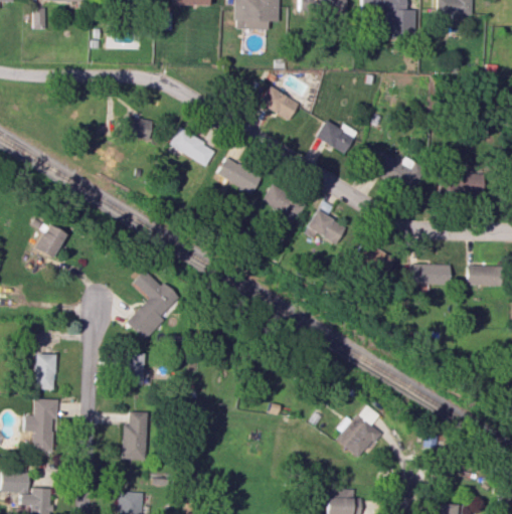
[(233,0),(232,28),(267,30),(268,21),(278,22),(278,0),(233,0)]
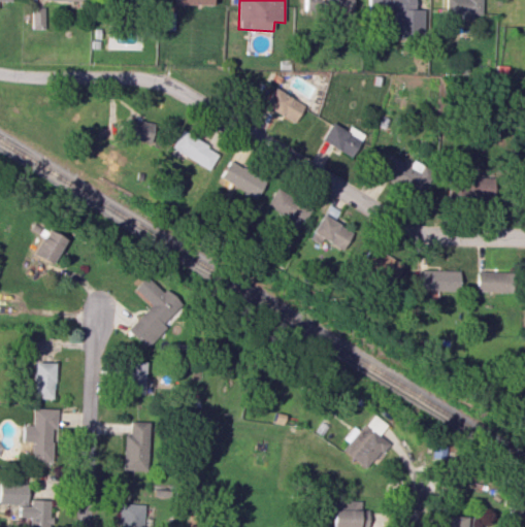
[(354,13),(354,0),(305,0),(306,12),(354,13)]
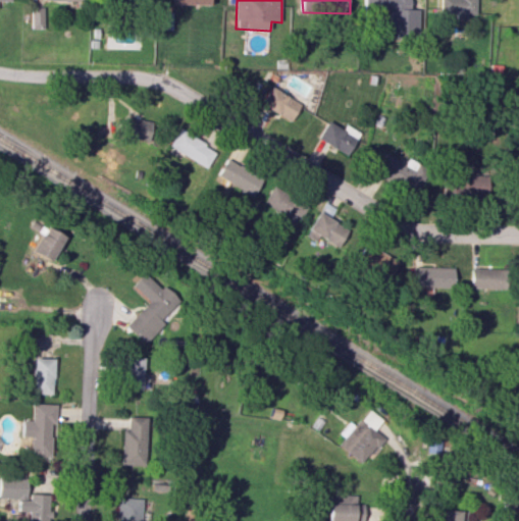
[(391,38),(420,39),(420,9),(412,9),(411,0),(365,0),(365,19),(384,19),(384,13),(391,13),(391,38)]
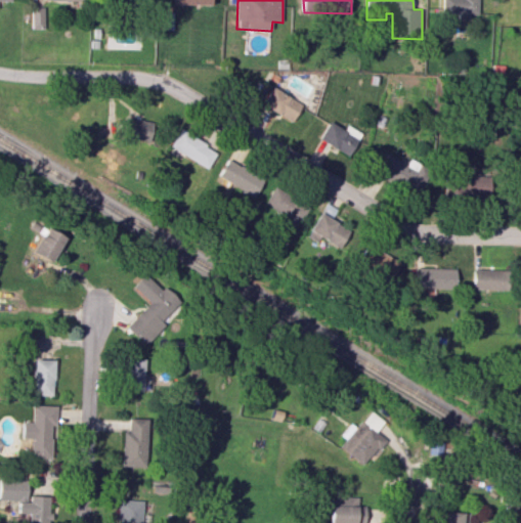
[(479,0),(443,0),(443,14),(459,14),(459,20),(469,20),(469,15),(479,15),(479,0)]
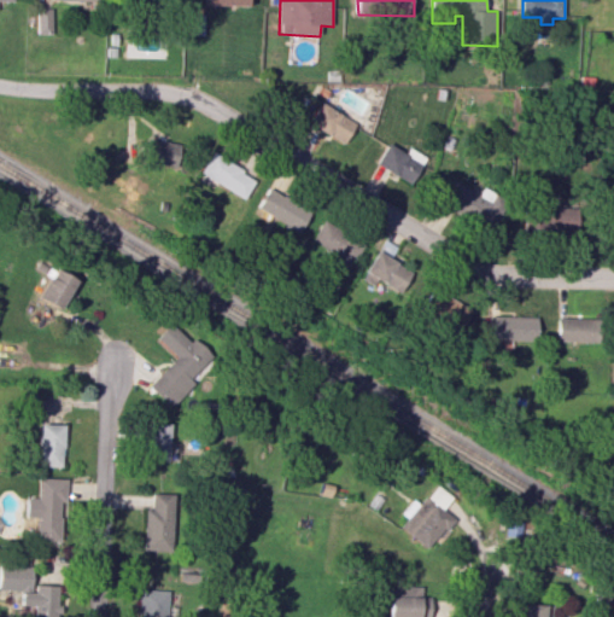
[(53,35),(54,10),(39,9),(39,35),(53,35)]
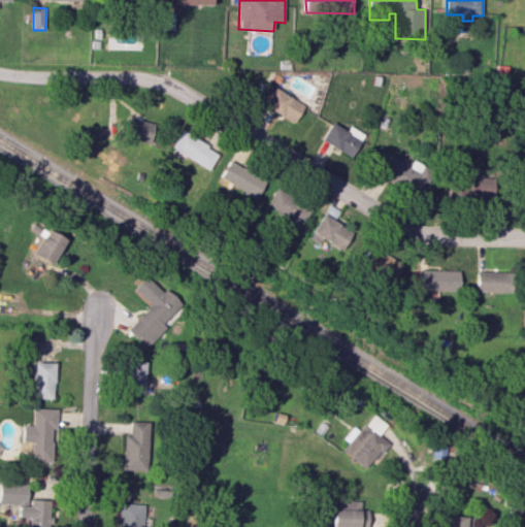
[(176,13),(165,13),(165,30),(175,31),(176,13)]
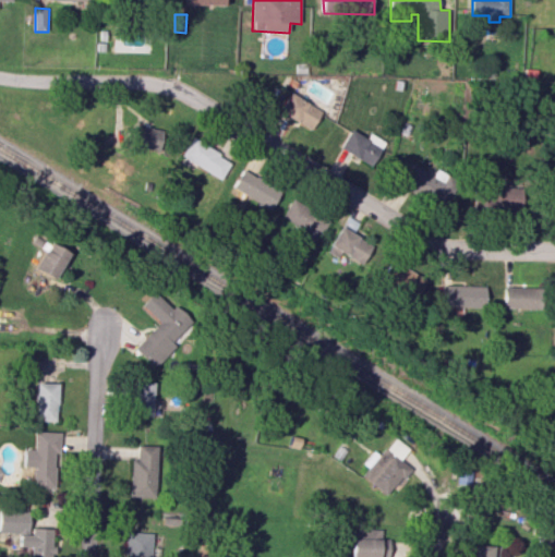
[(314,130),(323,110),(290,95),(280,114),(314,130)]
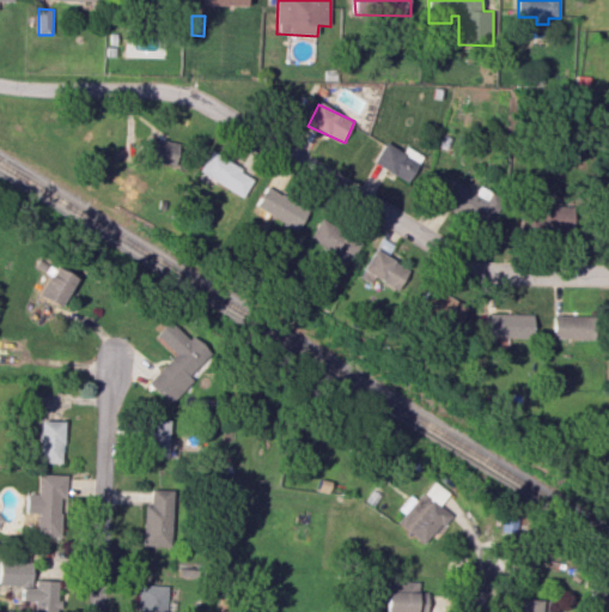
[(145,163),(176,170),(181,145),(150,138),(145,163)]
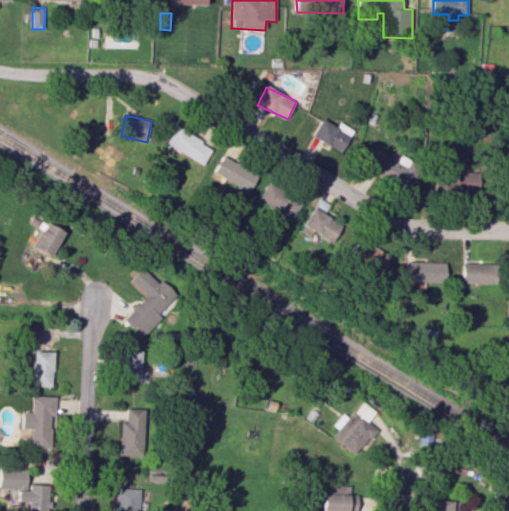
[(344,153),(355,130),(340,123),(338,127),(322,119),(313,138),(344,153)]
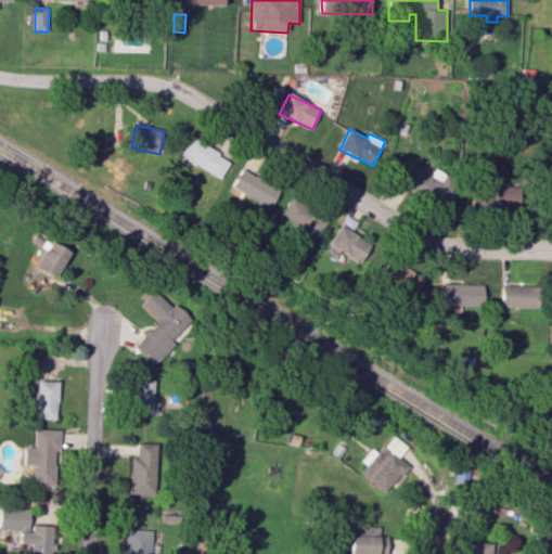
[(231,162),(192,138),(181,155),(220,180),(231,162)]
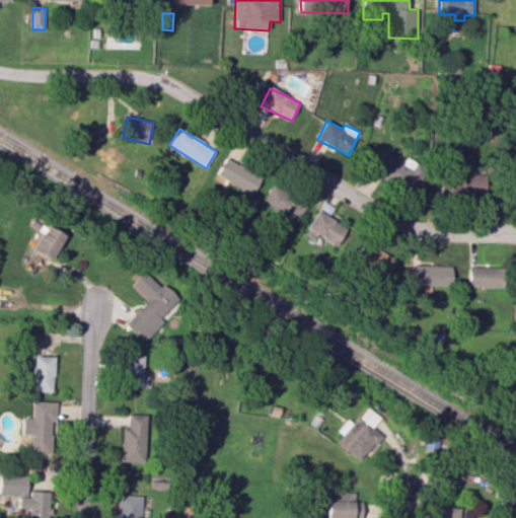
[(404,164),(383,151),(371,170),(414,197),(429,172),(408,159),(404,164)]
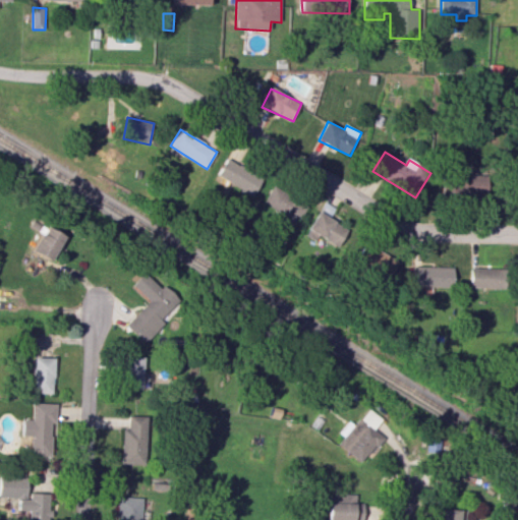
[(252,196),(264,180),(228,159),(218,175),(252,196)]
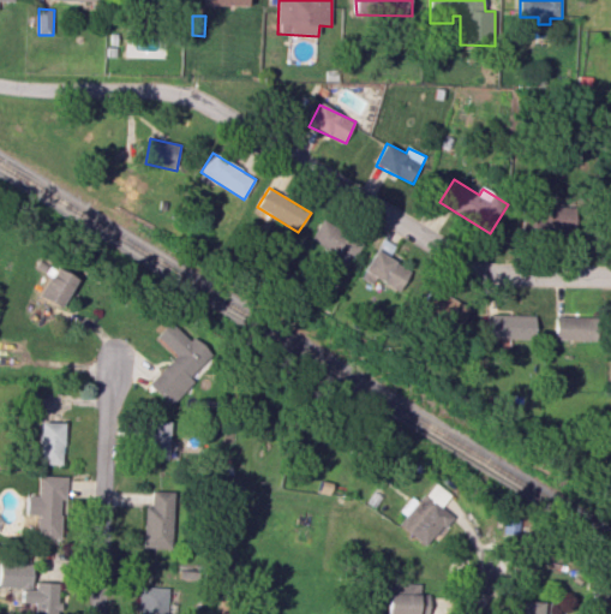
[(573,208),(527,209),(527,232),(573,232),(573,208)]
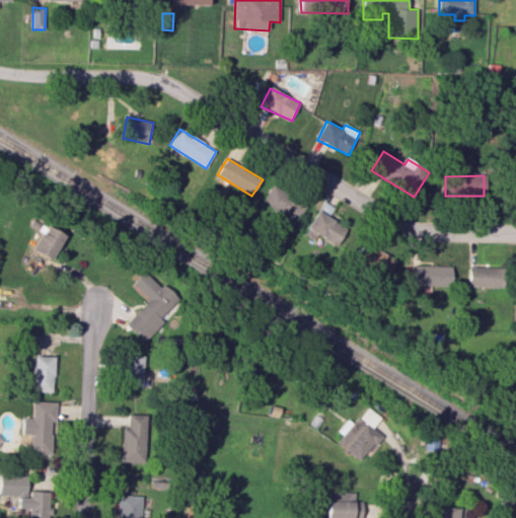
[(299,221),(307,203),(271,188),(263,205),(299,221)]
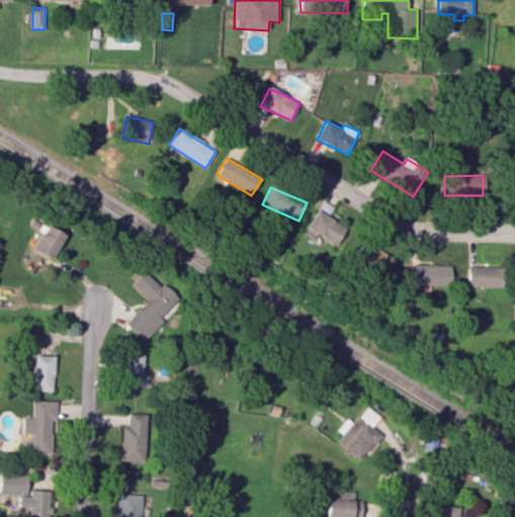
[(307,228),(336,246),(347,230),(318,210),(307,228)]
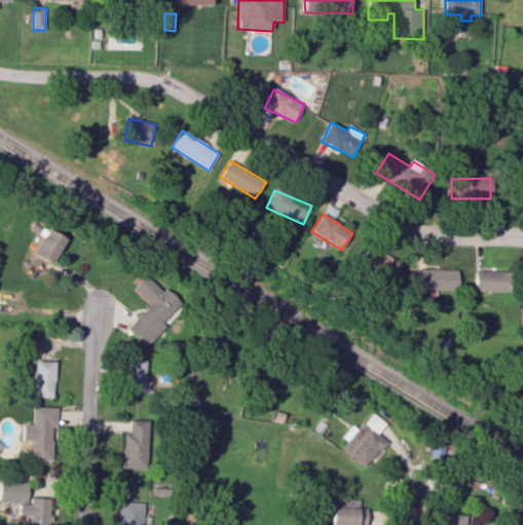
[(35,256),(53,264),(65,237),(46,229),(35,256)]
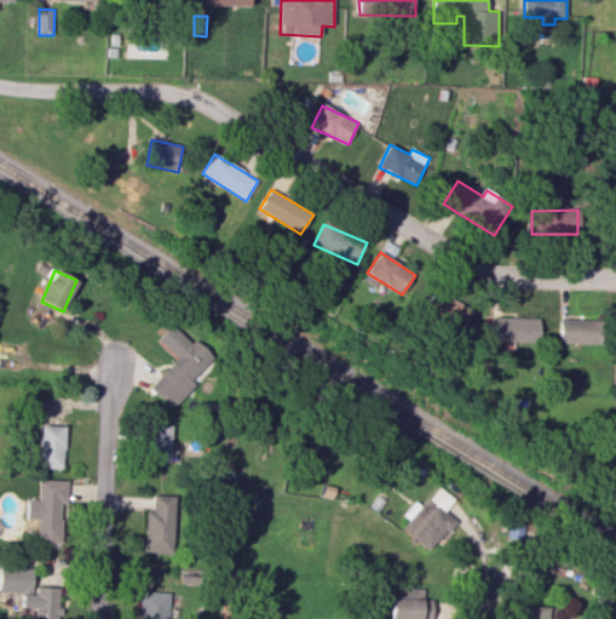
[(422,316),(462,333),(473,308),(432,291),(422,316)]
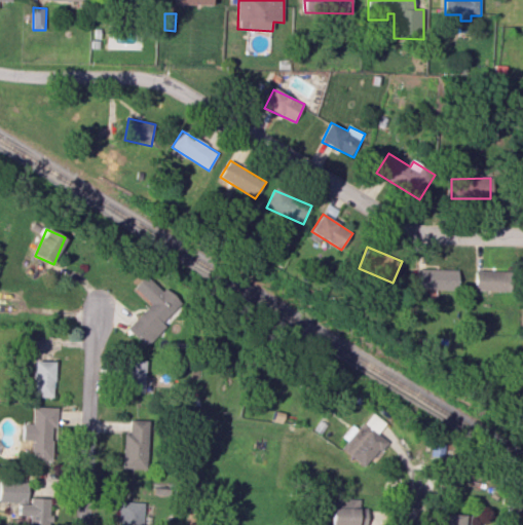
[(417,290),(457,291),(458,270),(417,269),(417,290)]
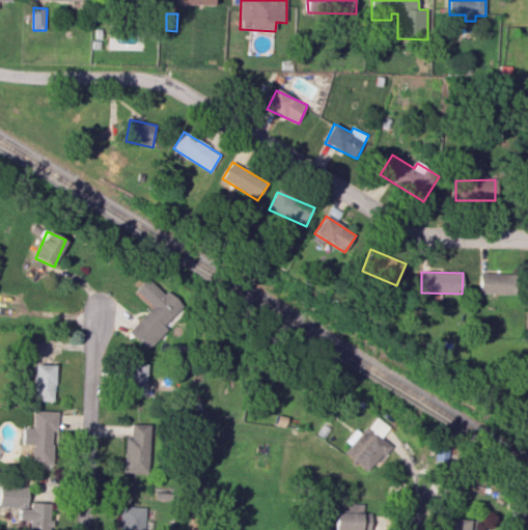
[(479,295),(512,295),(512,275),(479,274),(479,295)]
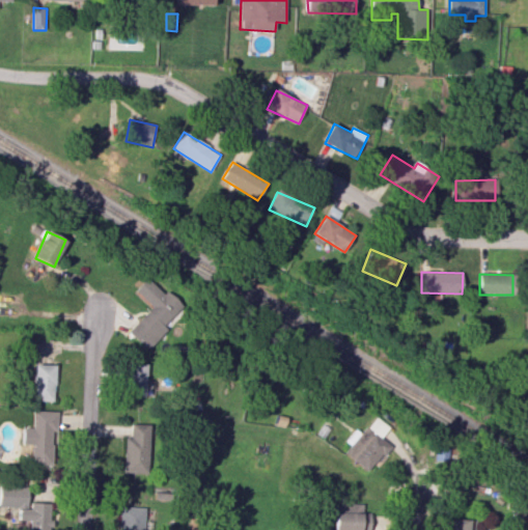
[(154,308),(131,332),(149,351),(190,309),(169,289),(165,294),(149,278),(137,291),(154,308)]
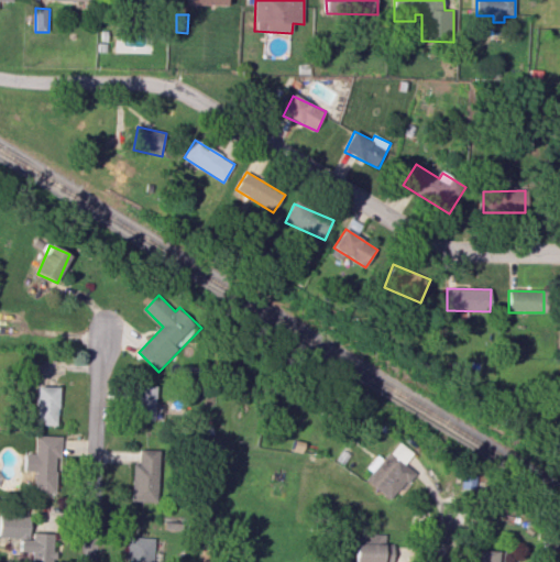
[(163,386),(138,386),(135,419),(162,420),(163,386)]
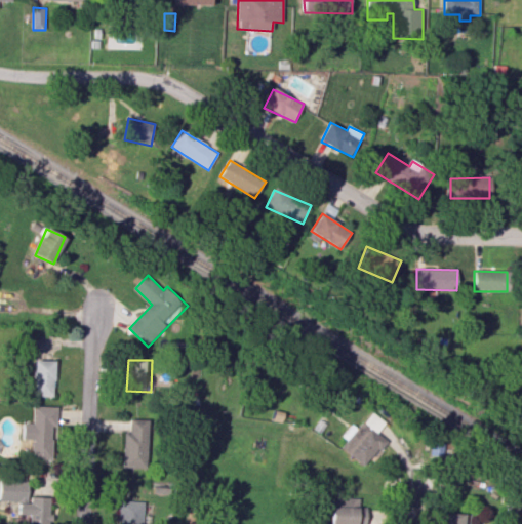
[(35,397),(55,397),(56,361),(36,361),(35,397)]
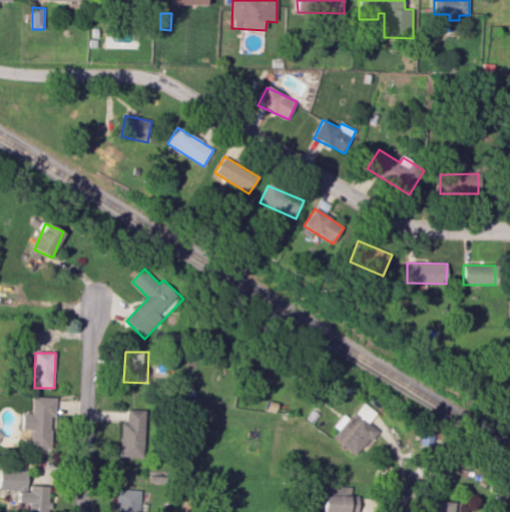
[(32,449),(52,450),(52,417),(56,417),(56,398),(33,398),(33,414),(24,414),(23,430),(32,430),(32,449)]
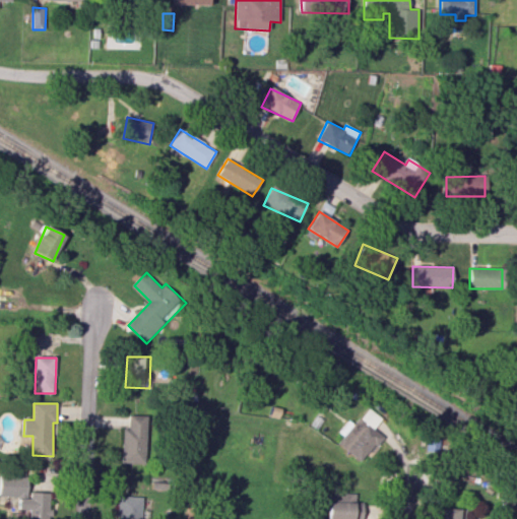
[(338,444),(361,462),(367,454),(371,457),(385,439),(373,430),(381,419),(368,408),(354,426),(348,420),(339,433),(344,437),(338,444)]
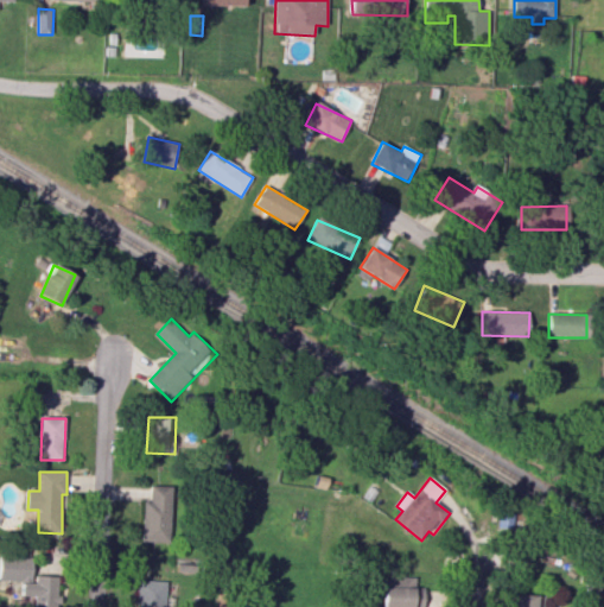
[(145,501),(144,542),(172,543),(175,487),(152,486),(152,501),(145,501)]
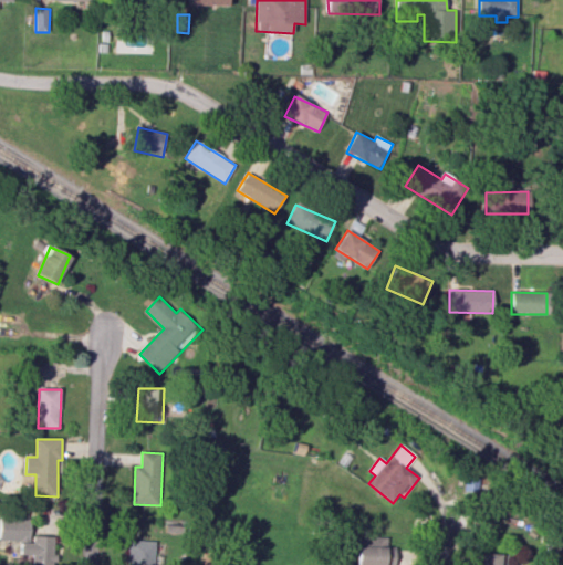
[(54,564),(55,537),(32,536),(33,519),(2,519),(1,544),(22,544),(21,555),(33,556),(33,564),(54,564)]
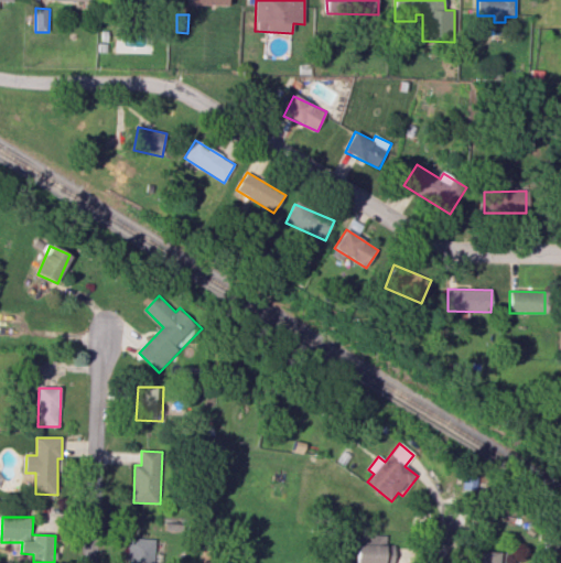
[(387,536),(358,534),(356,562),(395,562),(396,545),(387,545),(387,536)]
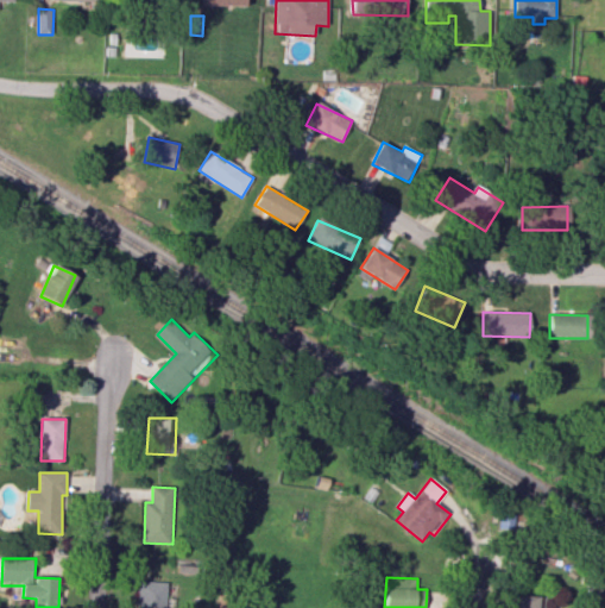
[(168,607),(169,583),(139,582),(138,607),(168,607)]
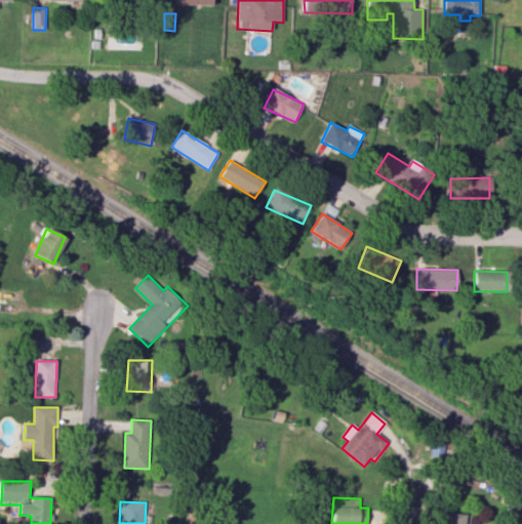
[(469,523),(470,515),(438,513),(437,523),(469,523)]
